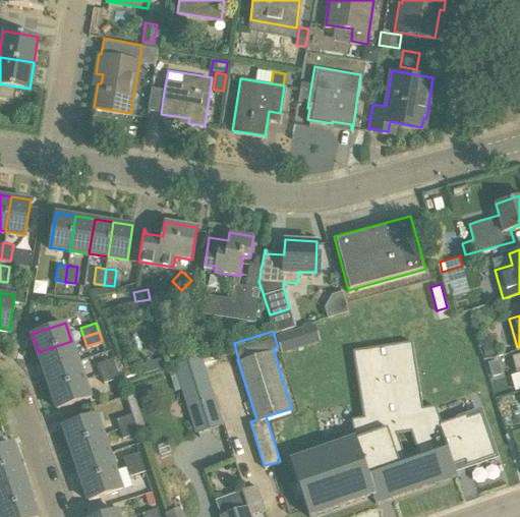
[(309,515),(372,494),(388,489),(391,496),(457,473),(453,463),(465,459),(466,464),(495,454),(480,411),(467,416),(466,413),(441,421),(435,405),(422,407),(411,340),(352,349),(363,416),(351,418),(354,437),(290,459),(297,480),(292,482),(296,495),(301,494),(309,515)]
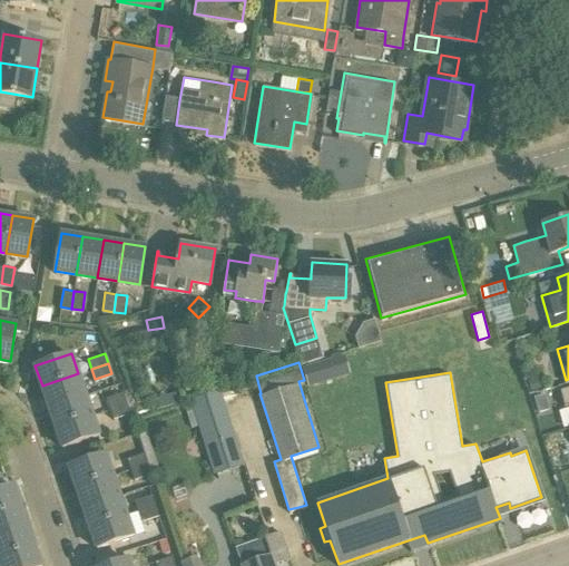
[(78,373),(42,386),(49,406),(85,393),(78,373)]
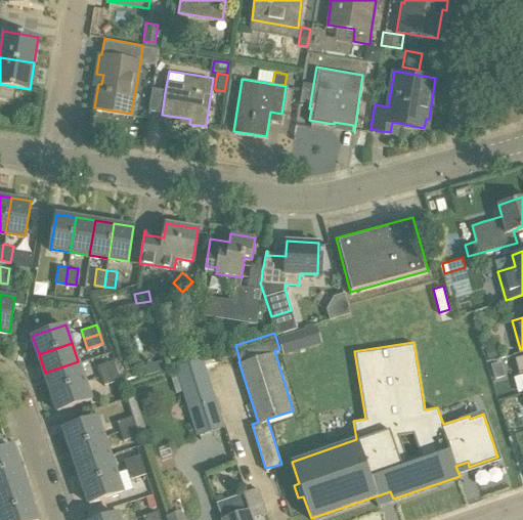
[(491,346),(482,349),(485,360),(495,358),(491,346)]
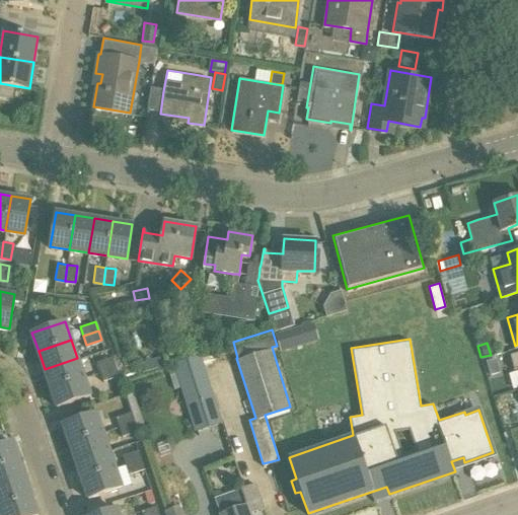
[(222,421),(200,353),(172,362),(195,430),(222,421)]
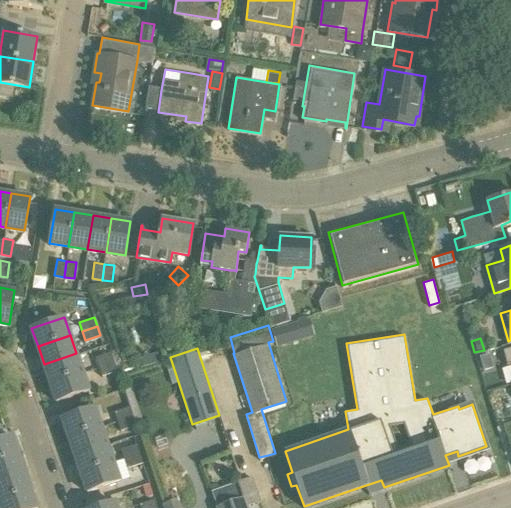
[(99,365),(114,360),(111,351),(95,356),(99,365)]
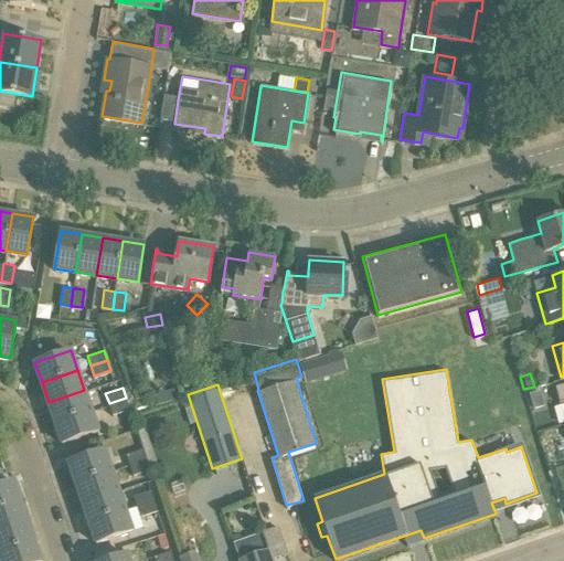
[(49,402),(55,422),(92,410),(84,390),(49,402)]
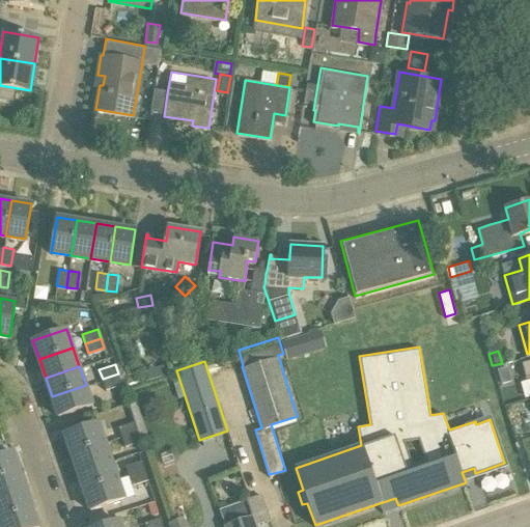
[(103,379),(106,388),(121,383),(118,373),(103,379)]
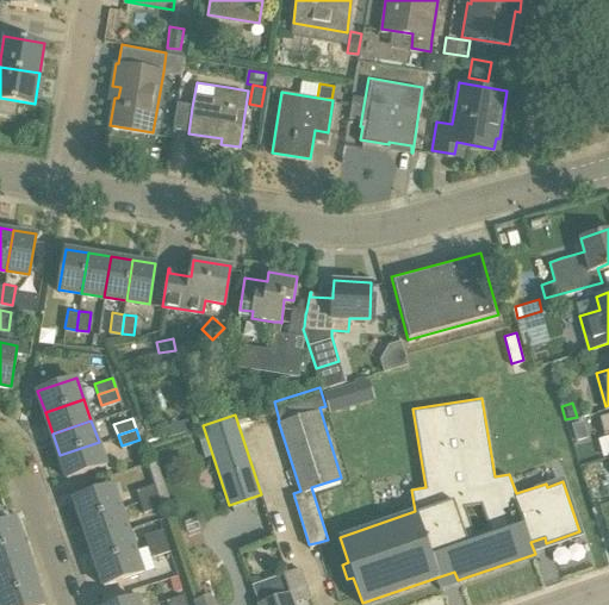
[(60,455),(67,476),(106,463),(99,442),(60,455)]
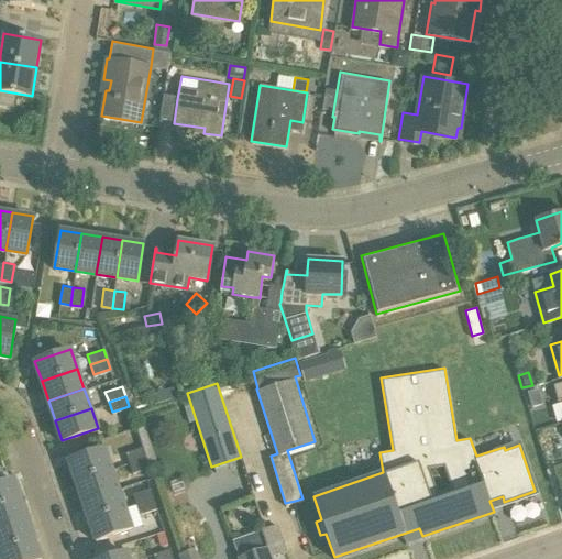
[(129,461),(145,456),(142,446),(125,451),(129,461)]
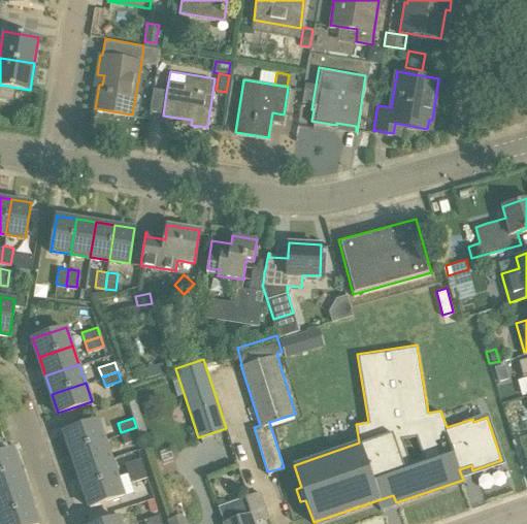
[(98,420),(64,431),(70,450),(104,438),(98,420)]
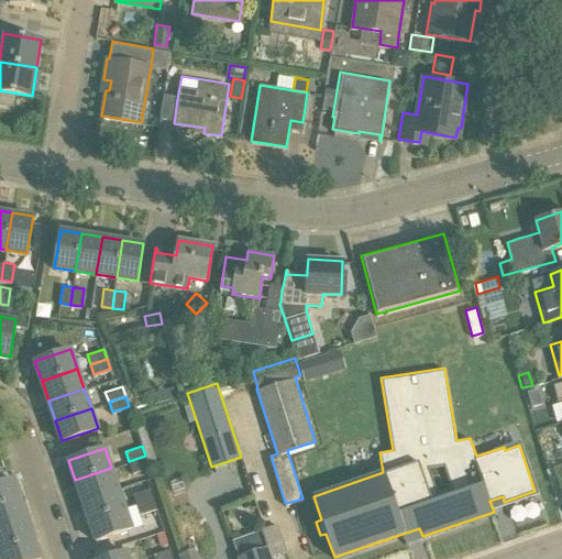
[(129,461),(132,472),(150,466),(145,456),(129,461)]
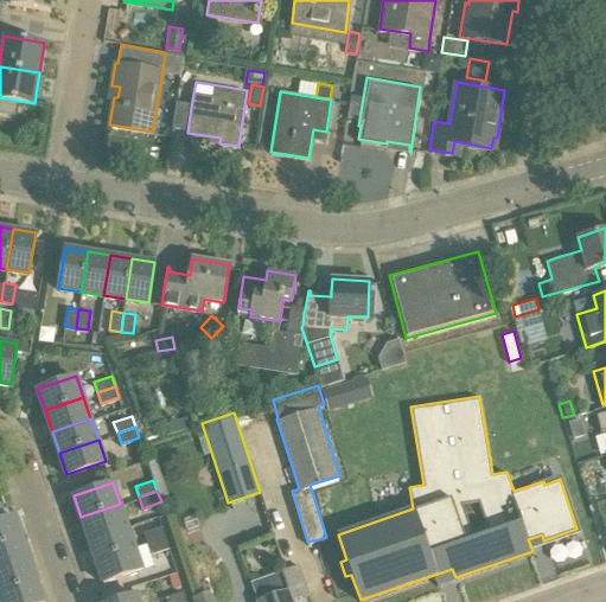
[(120,504),(81,517),(89,538),(127,525),(120,504)]
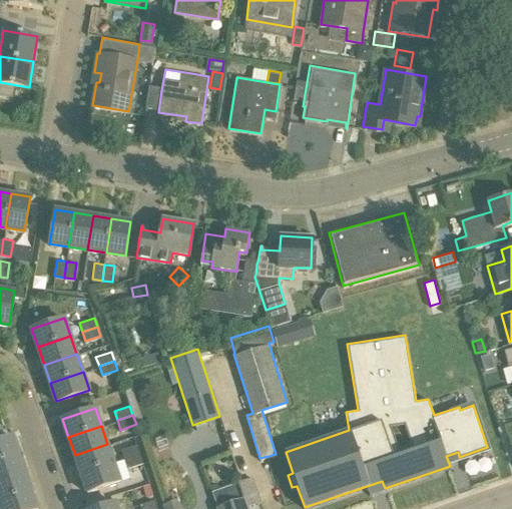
[(0,460),(19,454),(12,436),(0,440),(0,460)]
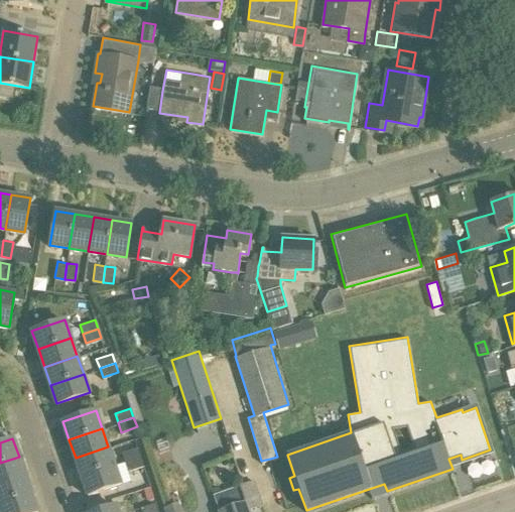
[(125,461),(140,456),(137,445),(121,452),(125,461)]
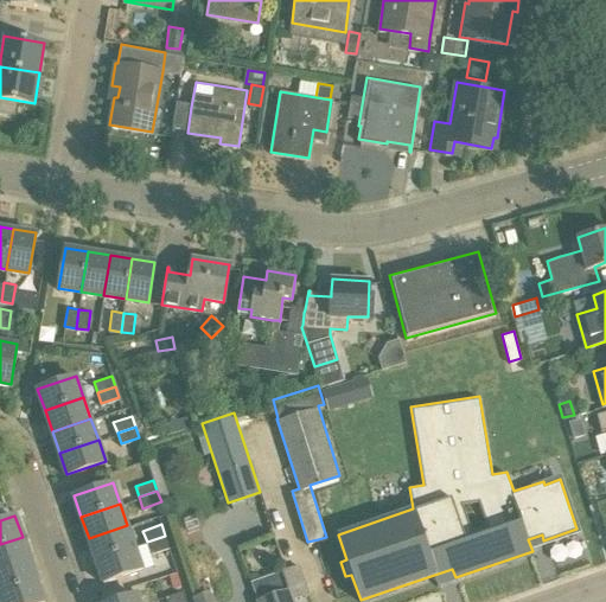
[(127,525),(89,538),(96,559),(134,546),(127,525)]
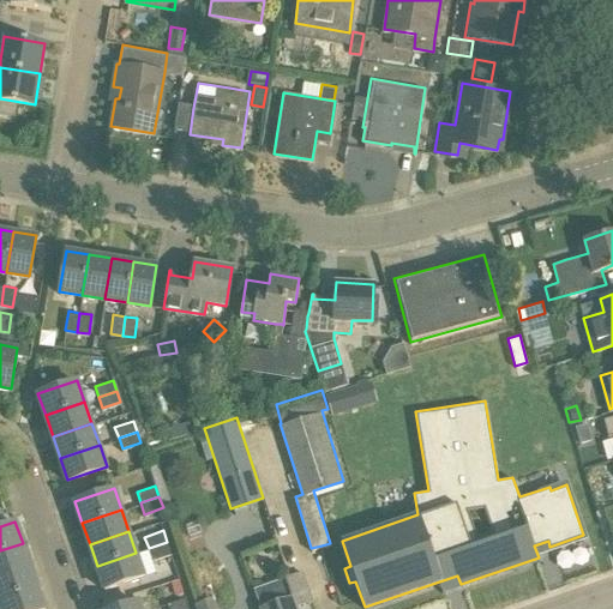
[(149,548),(152,559),(170,553),(167,542),(149,548)]
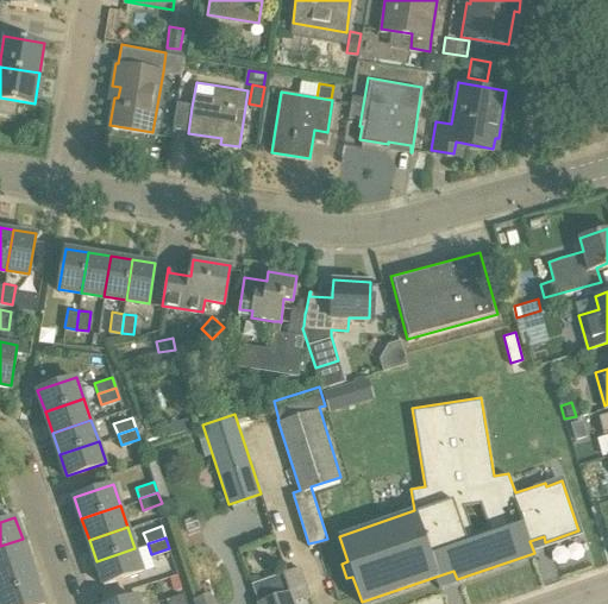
[(0,570),(30,560),(23,539),(0,546),(0,570)]
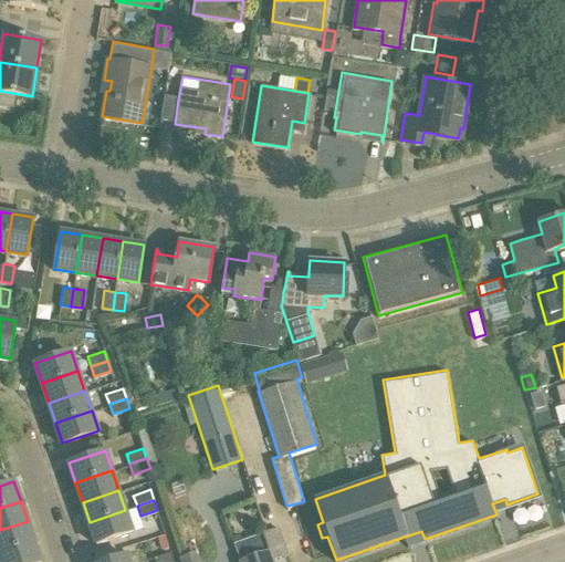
[(125,510),(90,522),(96,542),(132,529),(125,510)]
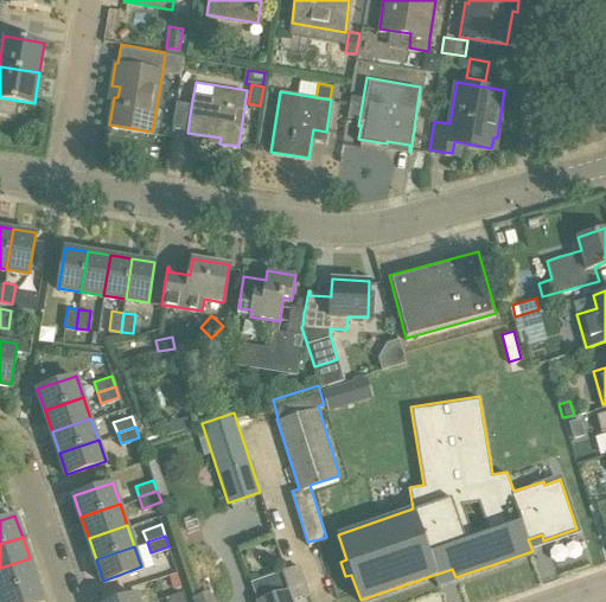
[(30,558),(0,568),(0,591),(37,580),(30,558)]
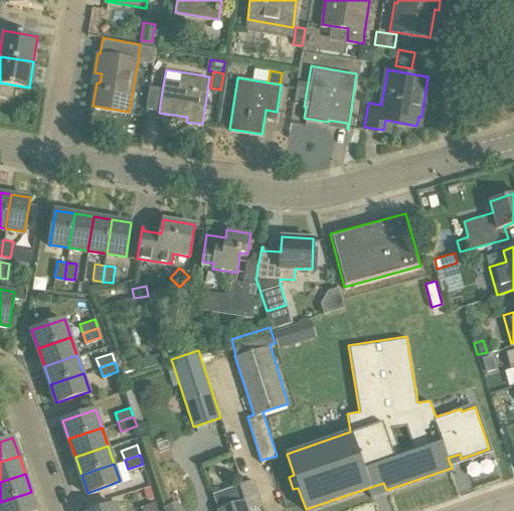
[(248,510),(247,507),(261,503),(252,478),(237,483),(243,499),(217,508),(218,510),(248,510)]
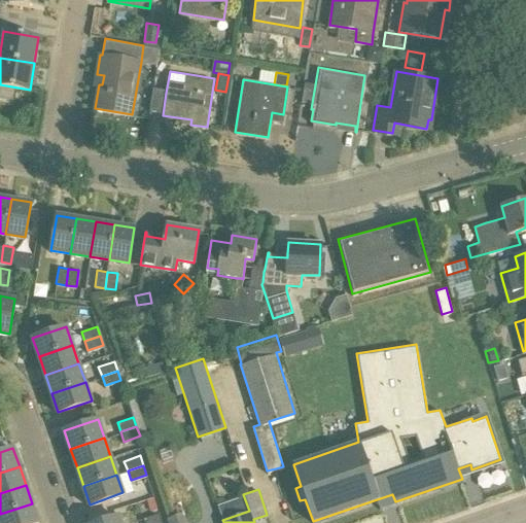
[(32,503),(0,514),(0,519),(1,522),(35,522),(38,522),(32,503)]
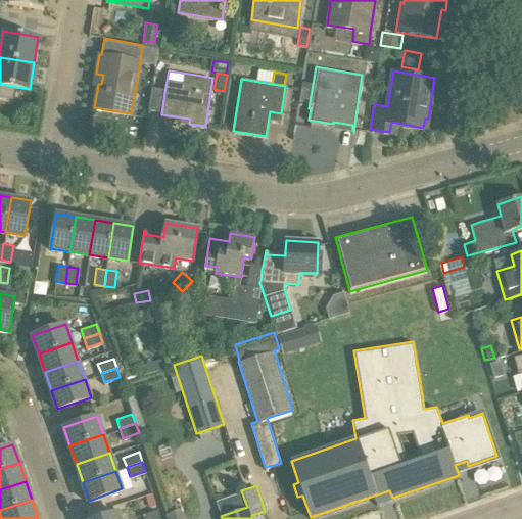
[(142,514),(143,518),(156,518),(161,517),(157,508),(142,514)]
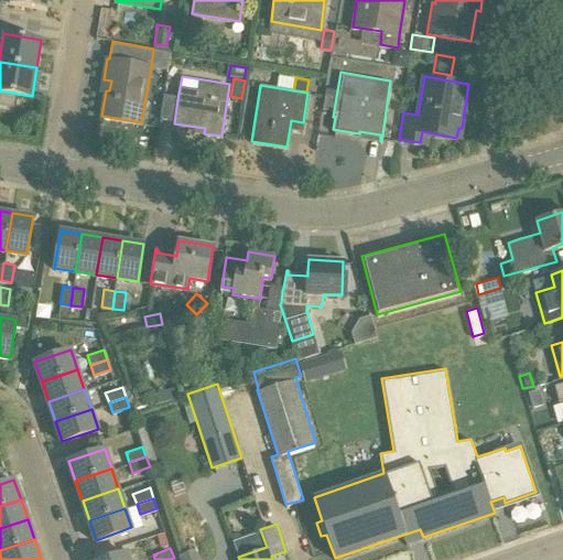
[(196,559),(194,549),(179,555),(181,559),(196,559)]
